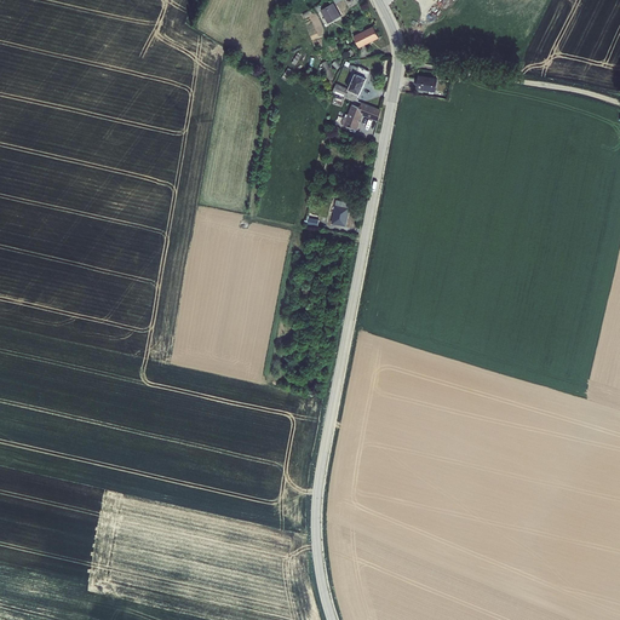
[(333,3),(320,10),(328,23),(342,16),(333,3)]
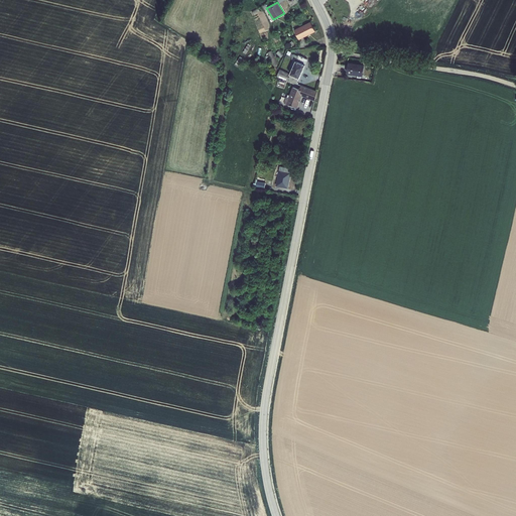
[(310,21),(294,30),(299,40),(315,31),(310,21)]
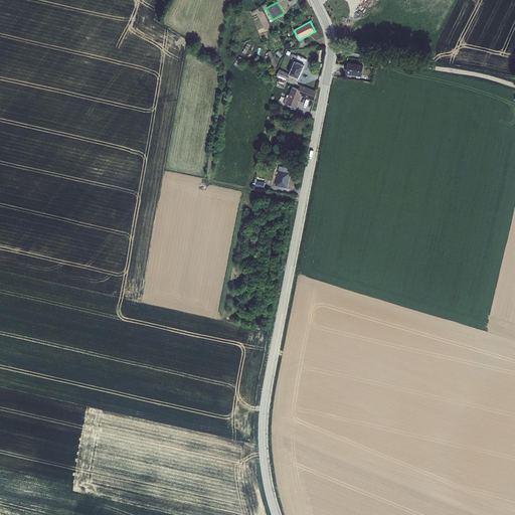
[(271,50),(268,52),(274,66),(277,64),(271,50)]
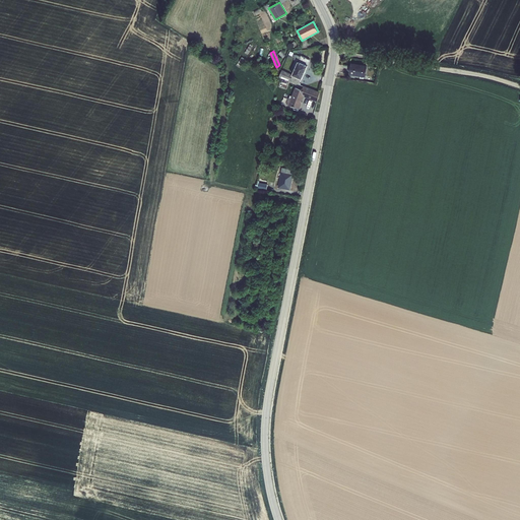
[(282,70),(279,77),(299,84),(301,79),(302,79),(308,66),(308,65),(310,60),(301,56),(300,57),(296,55),(294,55),(293,57),(295,58),(294,60),(298,61),(293,74),(282,70)]
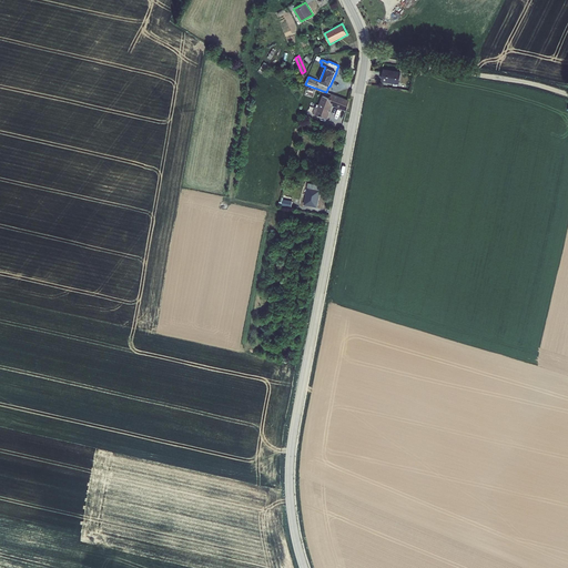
[(265,62),(259,71),(262,73),(269,64),(265,62)]
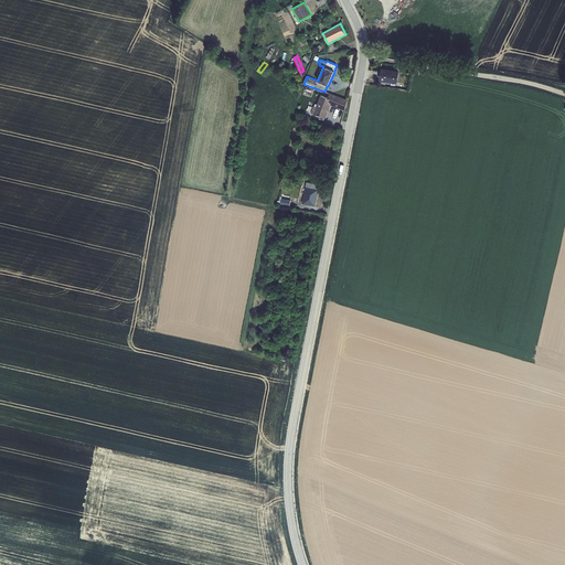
[(381,68),(379,81),(397,84),(398,72),(381,68)]
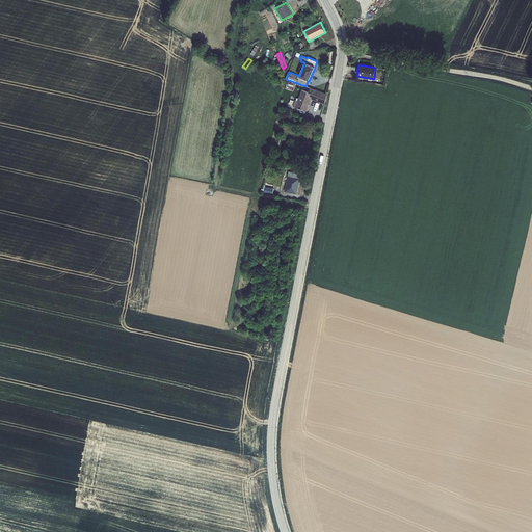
[(295,100),(293,106),(295,107),(307,111),(312,99),(324,104),(327,94),(311,87),(309,92),(301,90),(298,99),(296,98),(296,100),(295,100)]
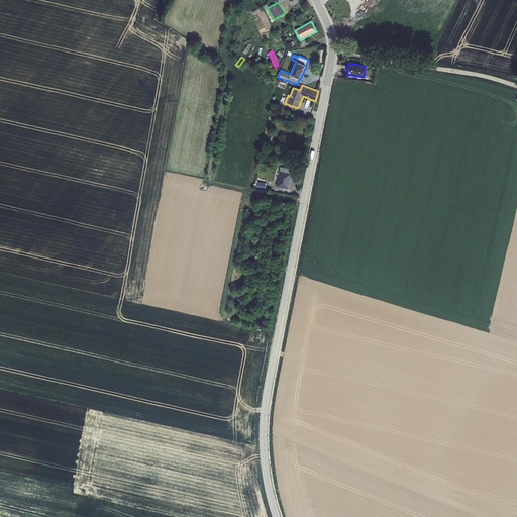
[(280,167),(277,187),(289,189),(293,169),(280,167)]
